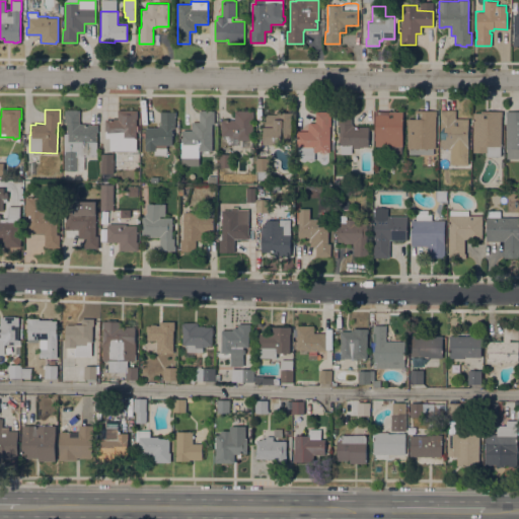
[(77,156),(77,169),(64,169),(64,133),(67,133),(67,122),(64,122),(65,109),(79,109),(79,122),(80,122),(80,124),(90,124),(90,125),(97,125),(97,132),(96,156),(79,156),(77,156)]
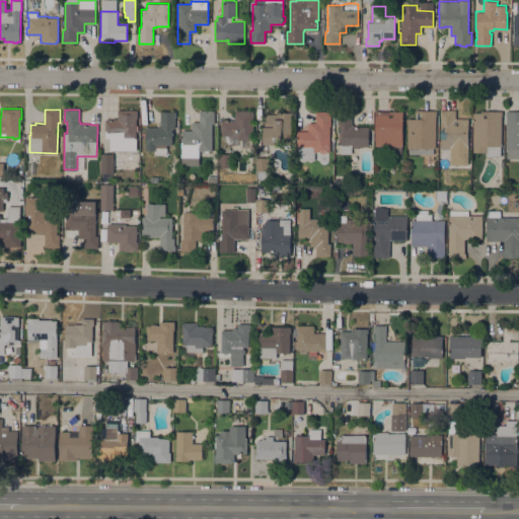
[(136,150),(110,149),(110,138),(105,138),(105,131),(104,131),(104,120),(113,120),(113,118),(118,118),(118,109),(138,109),(138,118),(136,118),(136,125),(138,125),(138,131),(136,131),(136,150)]
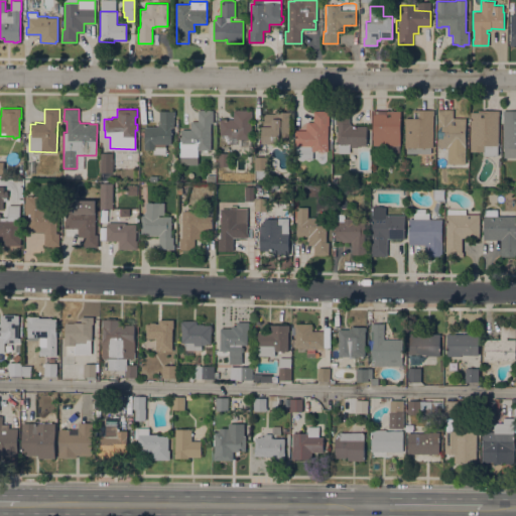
[(180,129),(190,129),(190,121),(198,121),(198,110),(202,110),(202,109),(211,110),(213,110),(213,122),(211,122),(211,149),(208,149),(208,151),(204,151),(204,149),(198,149),(198,164),(180,164),(180,129)]
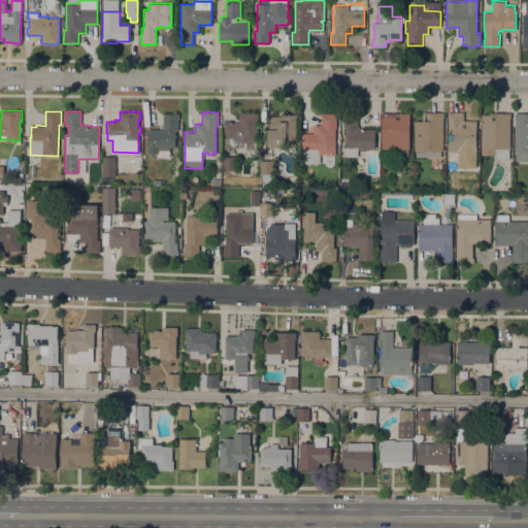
[(225,137),(225,122),(227,122),(227,121),(238,121),(239,112),(242,112),(242,111),(255,112),(258,112),(257,150),(243,149),(243,146),(233,146),(228,137),(225,137)]
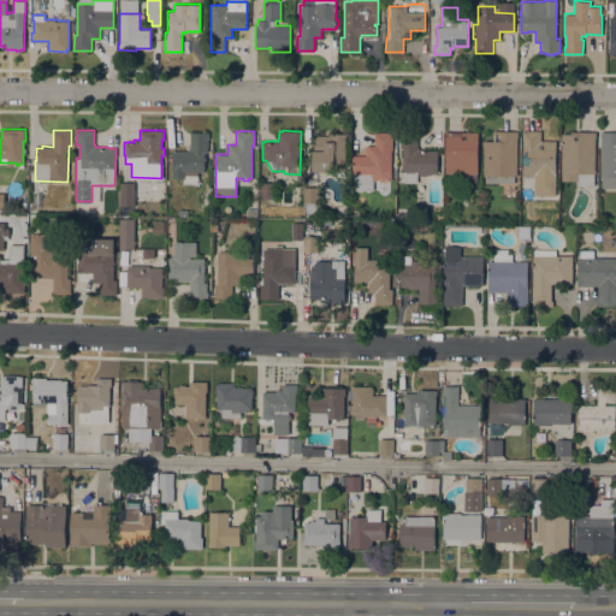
[(516,176),(514,176),(514,183),(485,182),(486,175),(484,175),(484,144),(484,140),(492,140),(493,130),(517,130),(516,176)]
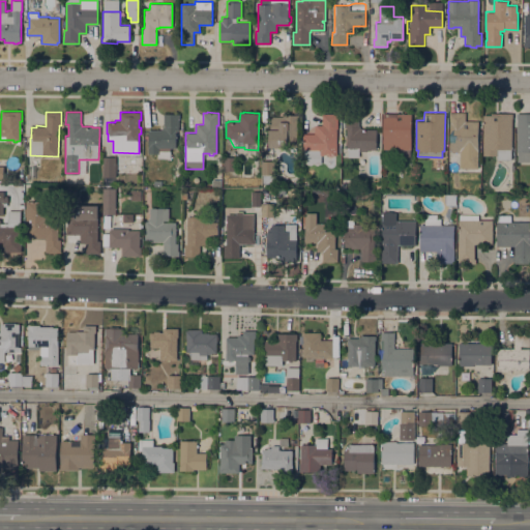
[(450,151),(450,121),(449,121),(449,112),(466,112),(465,120),(478,121),(477,168),(460,168),(460,151),(455,151),(450,151)]
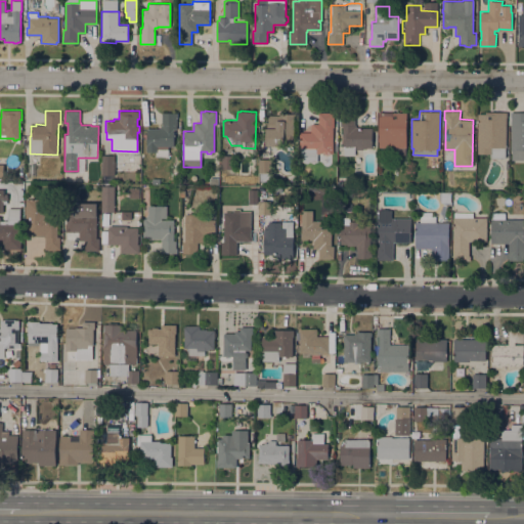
[(379,112),(406,113),(406,147),(405,147),(405,154),(392,154),(392,147),(379,147),(379,112)]
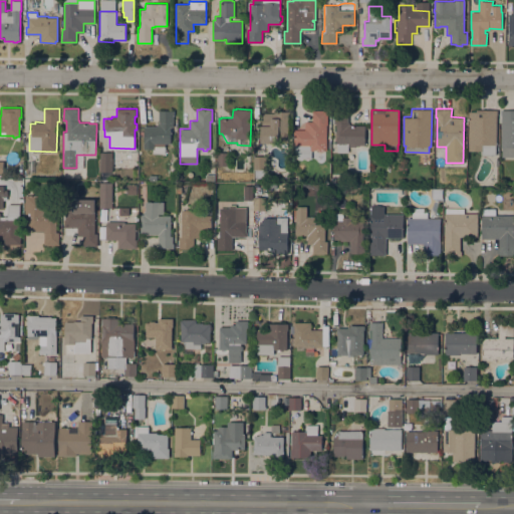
[(469,111),(476,111),(476,109),(497,109),(497,113),(497,145),(496,145),(496,155),(481,155),(481,151),(469,151),(469,111)]
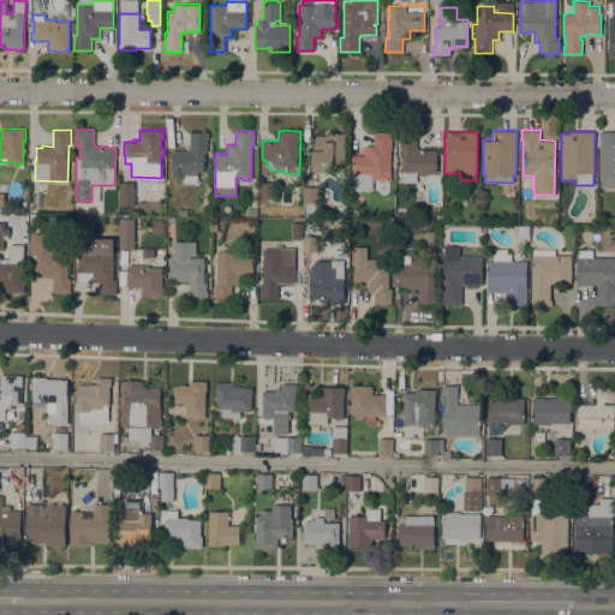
[(614,187),(601,187),(601,175),(599,175),(599,137),(599,131),(614,131),(614,187)]
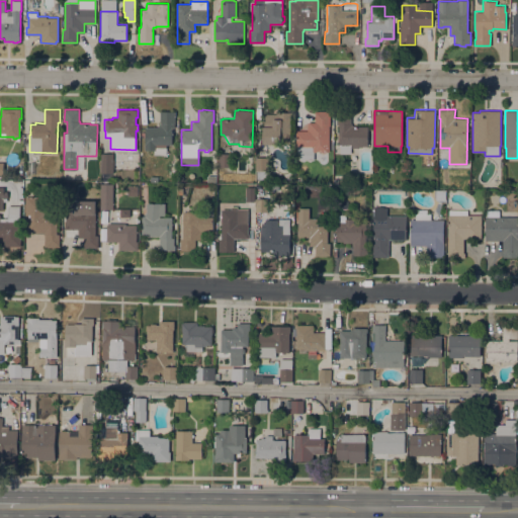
[(176,111),(176,115),(175,115),(174,127),(172,127),(172,144),(167,144),(167,155),(154,154),(154,150),(145,150),(146,126),(158,126),(158,125),(161,125),(161,122),(160,122),(160,111),(176,111)]
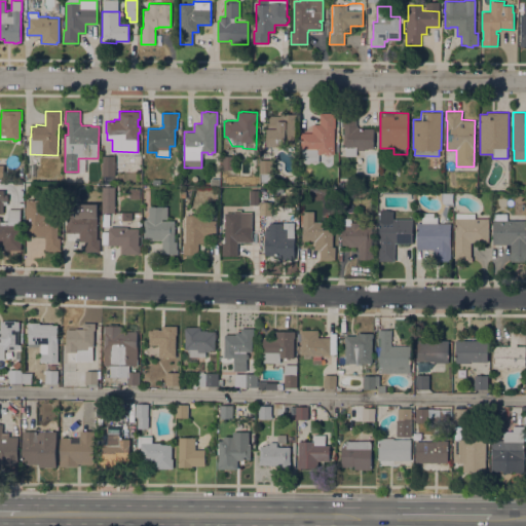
[(283,115),(283,113),(295,114),(295,145),(288,145),(288,146),(268,146),(268,115),(283,115)]
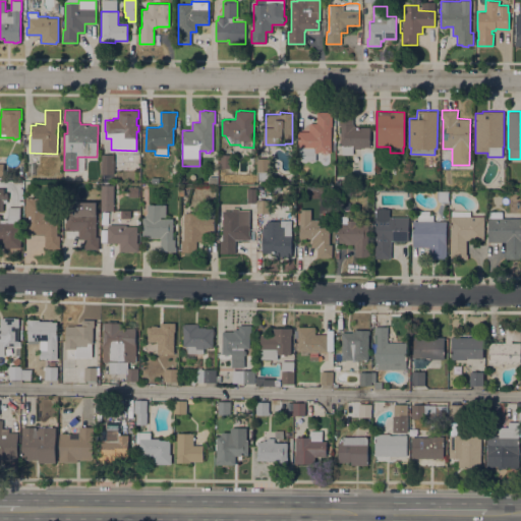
[(332,125),(331,125),(331,152),(315,152),(315,160),(298,160),(298,147),(297,131),(309,131),(309,123),(316,123),(316,112),(332,112),(332,125)]
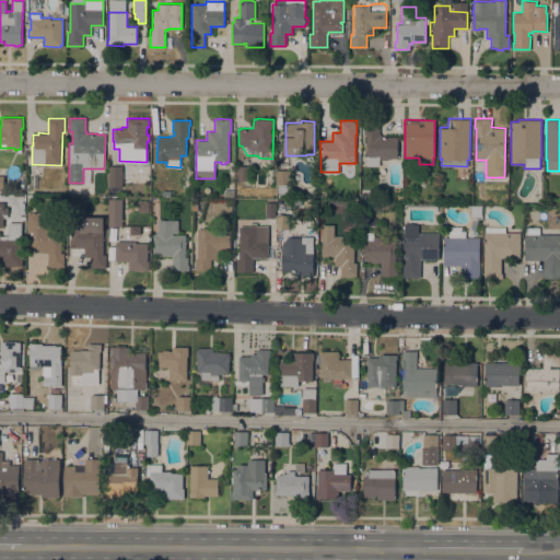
[(366,165),(366,156),(365,156),(366,135),(363,135),(364,125),(363,125),(363,121),(380,121),(378,133),(380,133),(380,136),(388,136),(398,137),(397,158),(392,158),(392,159),(388,159),(388,160),(381,160),(380,165),(366,165)]
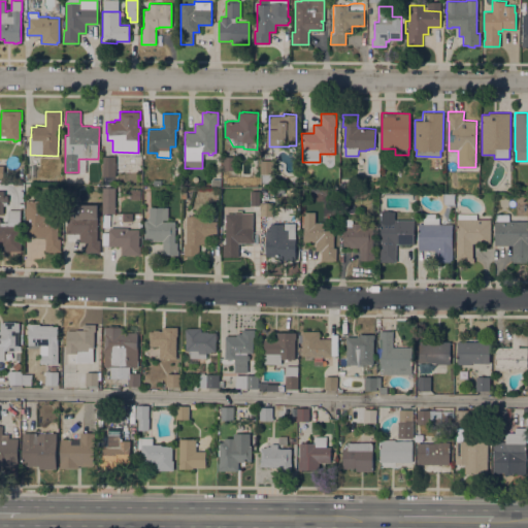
[(102,156),(116,156),(116,175),(102,175),(102,156)]
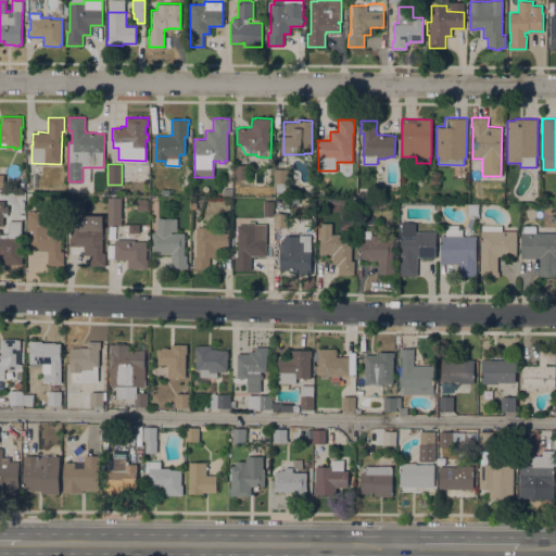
[(248,178),(235,178),(235,164),(248,164),(248,178)]
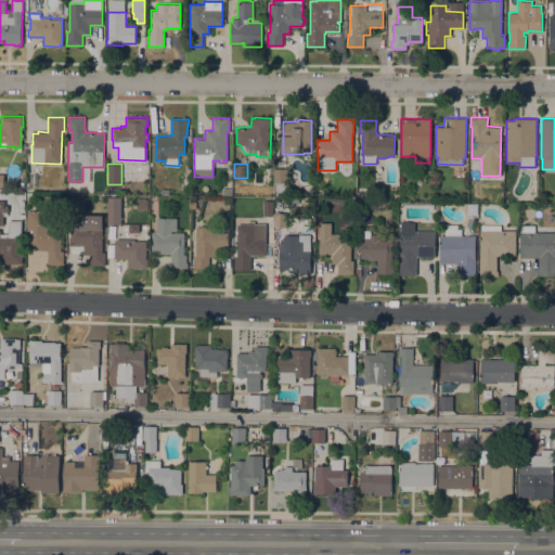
[(273,168),(286,168),(285,192),(275,191),(275,182),(273,182),(273,168)]
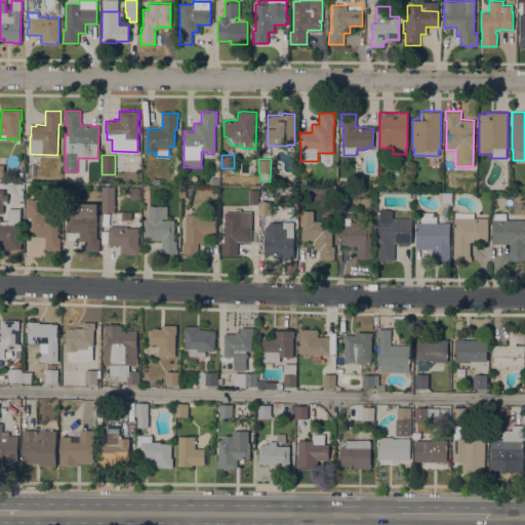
[(354,177),(354,186),(346,186),(346,176),(354,177)]
